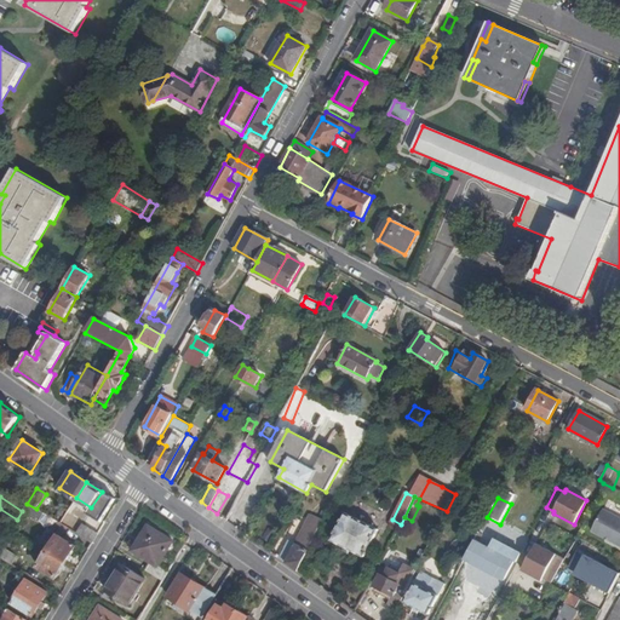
[(27,504),(22,511),(36,521),(42,512),(36,509),(27,504)]
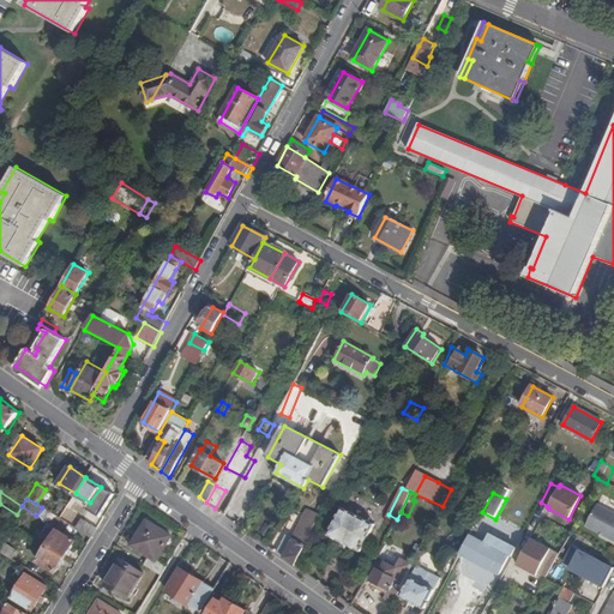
[(613,512),(597,504),(585,527),(613,541),(613,512)]
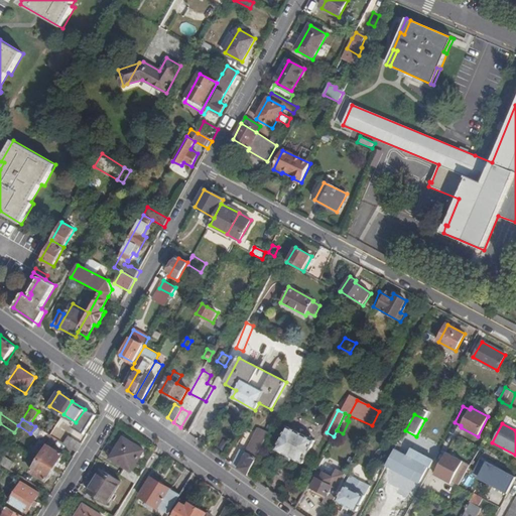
[(303,462),(314,439),(289,426),(277,448),(290,456),(303,462)]
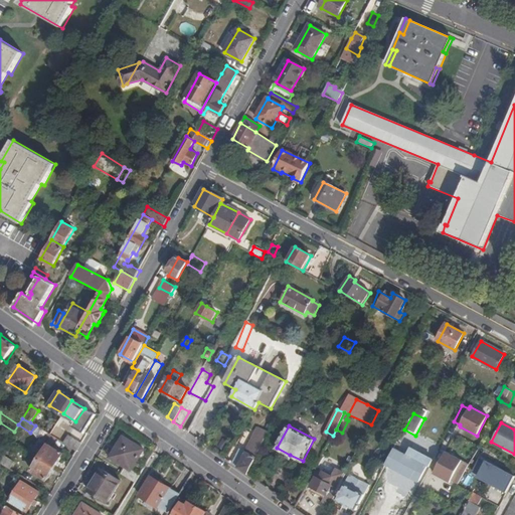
[(240,449),(232,464),(247,475),(269,434),(260,430),(246,453),(240,449)]
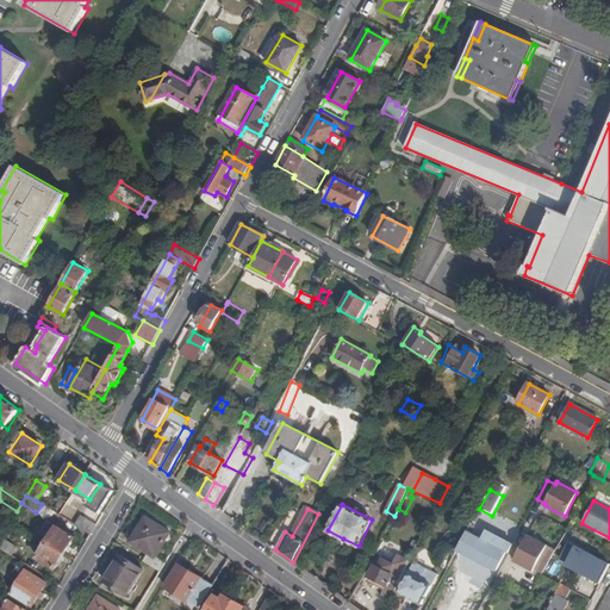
[(91,535),(97,524),(82,515),(75,526),(91,535)]
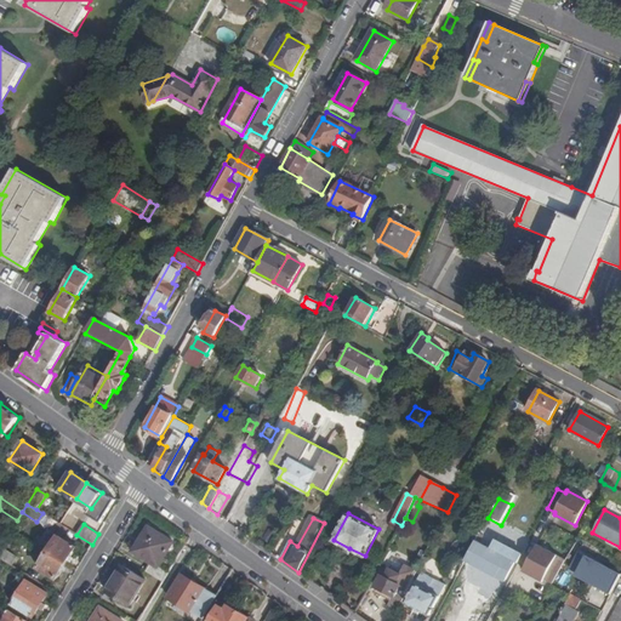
[(146,571),(164,582),(170,574),(159,568),(175,542),(149,528),(134,552),(152,563),(146,571)]
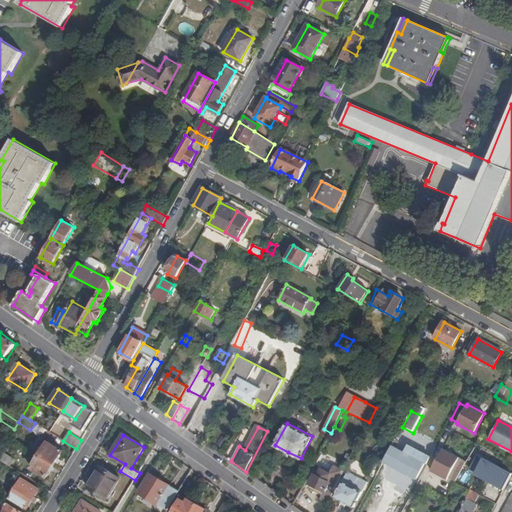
[(428,456),(430,457),(435,448),(412,436),(408,446),(428,456)]
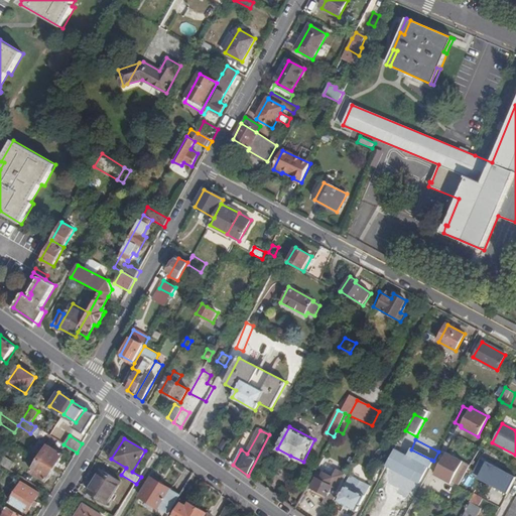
[(9,440),(5,447),(9,449),(13,442),(9,440)]
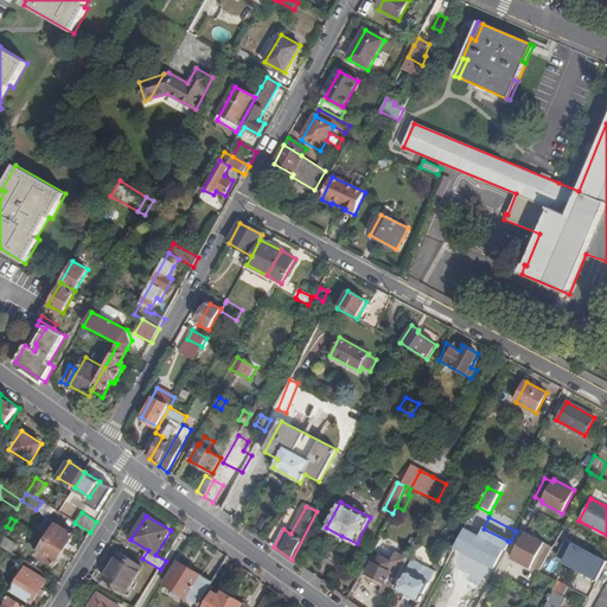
[(264,519),(257,529),(264,535),(272,524),(264,519)]
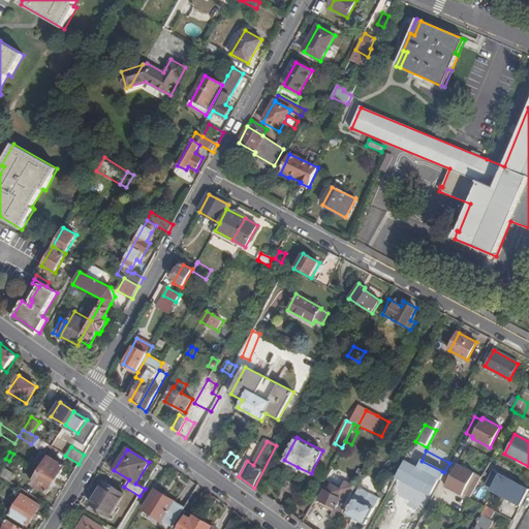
[(409,455),(397,476),(431,494),(442,471),(422,461),(422,460),(417,467),(408,462),(411,456),(409,455)]
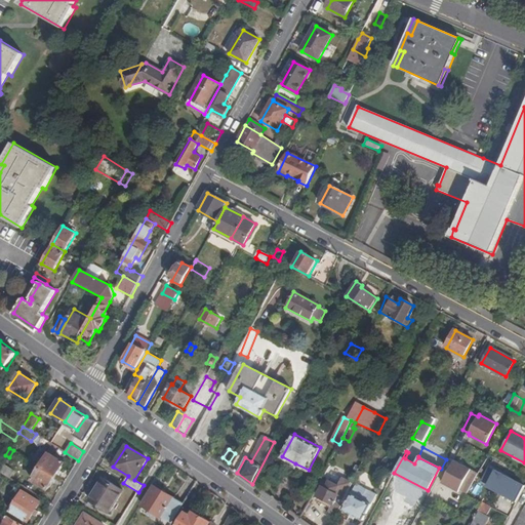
[(41,468),(55,477),(64,463),(49,453),(41,468)]
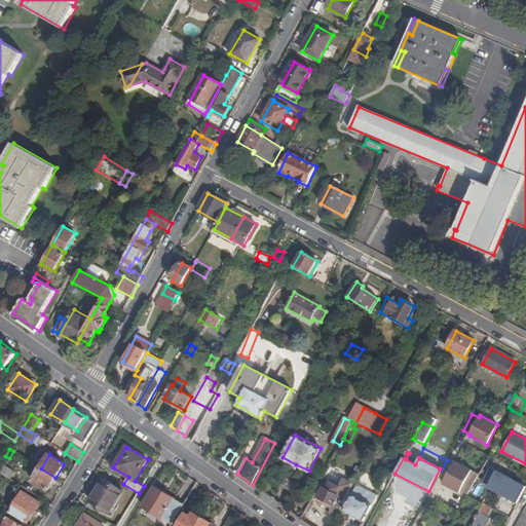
[(467,494),(478,474),(454,461),(443,484),(453,489),(454,487),(460,490),(467,494)]
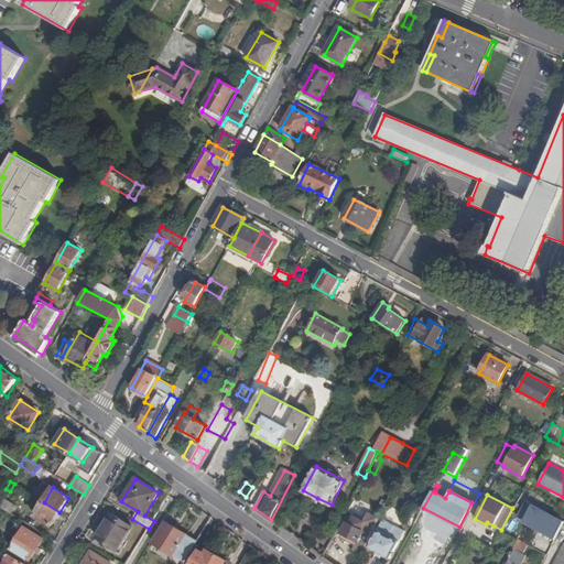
[(0,497),(0,507),(1,508),(11,514),(17,505),(1,496),(0,497)]
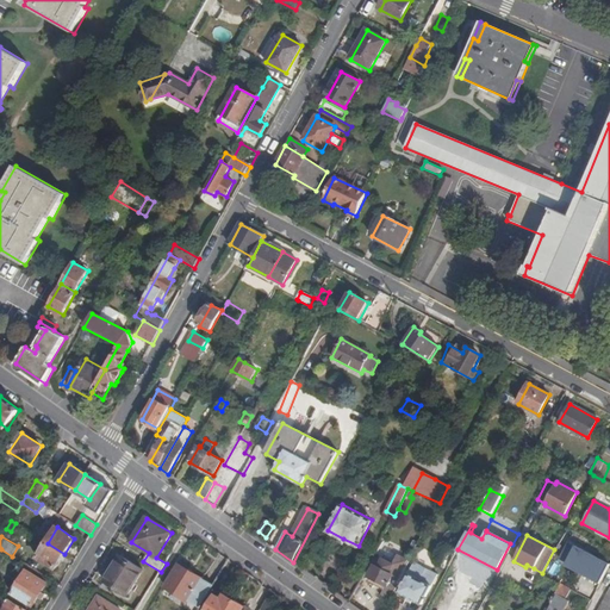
[(55,570),(64,554),(48,543),(38,559),(55,570)]
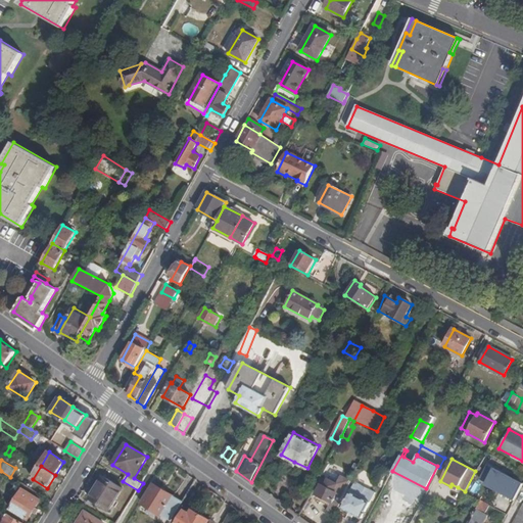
[(522,482),(495,468),(493,467),(484,483),(515,500),(522,483),(522,482)]
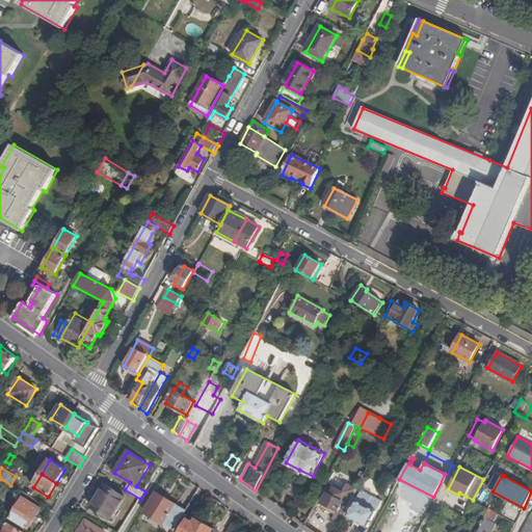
[(125,498),(105,485),(91,506),(111,519),(125,498)]
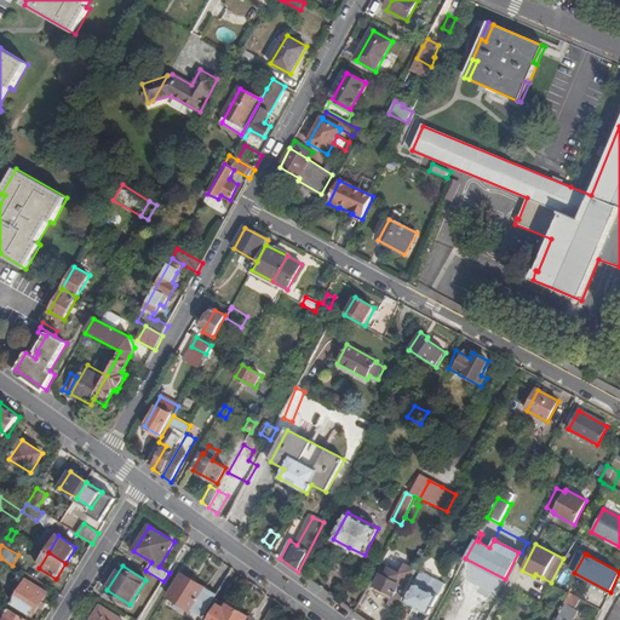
[(389,604),(396,608),(401,598),(407,589),(413,577),(414,574),(405,569),(401,574),(390,568),(386,577),(383,575),(377,586),(378,587),(394,595),(391,600),(389,604)]
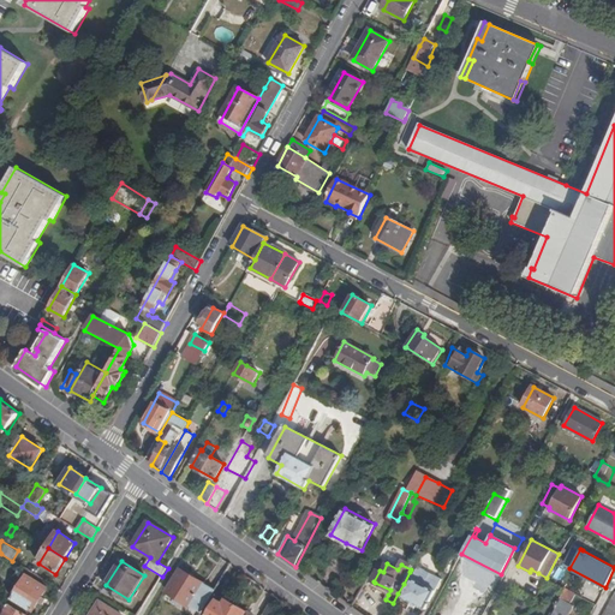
[(419,569),(413,566),(411,569),(410,572),(413,574),(417,577),(419,569)]
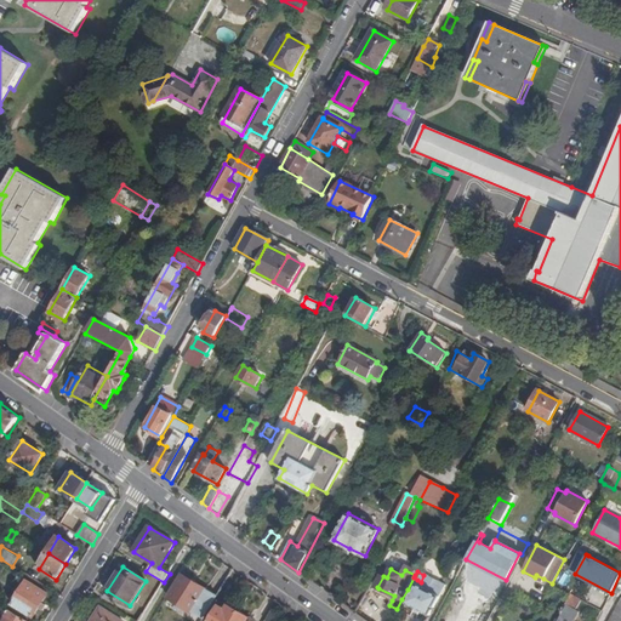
[(169,597),(203,619),(217,596),(183,574),(169,597)]
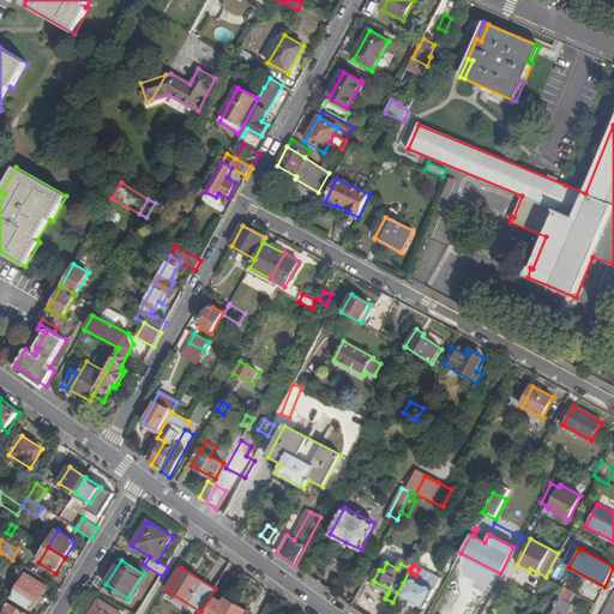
[(407,585),(401,596),(427,609),(437,590),(435,590),(440,581),(419,569),(416,576),(413,573),(411,577),(407,585)]
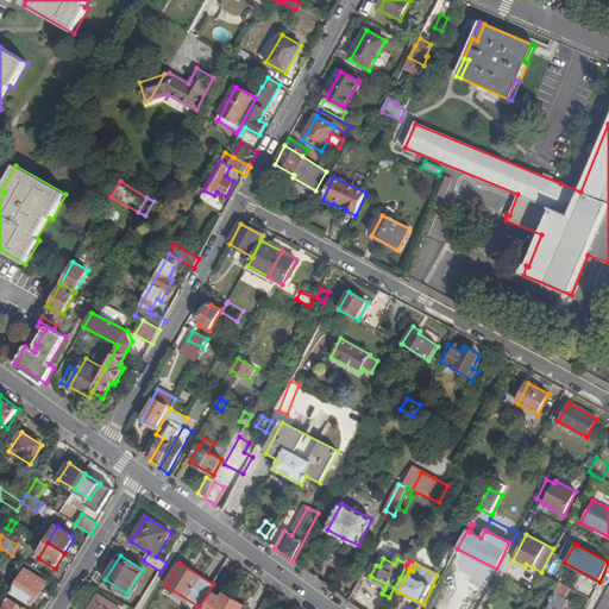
[(406,566),(400,578),(403,581),(408,572),(409,569),(406,566)]
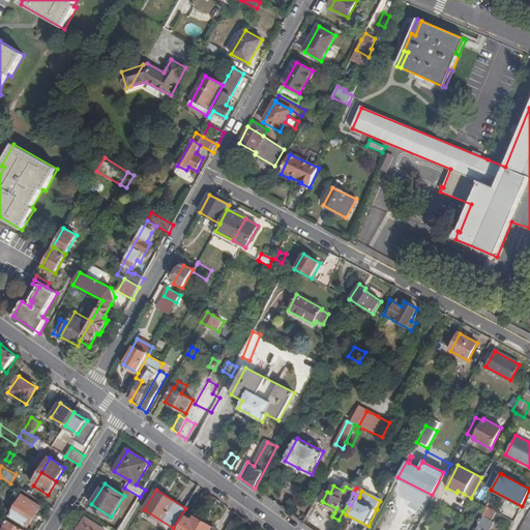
[(40,507),(23,496),(11,517),(28,527),(40,507)]
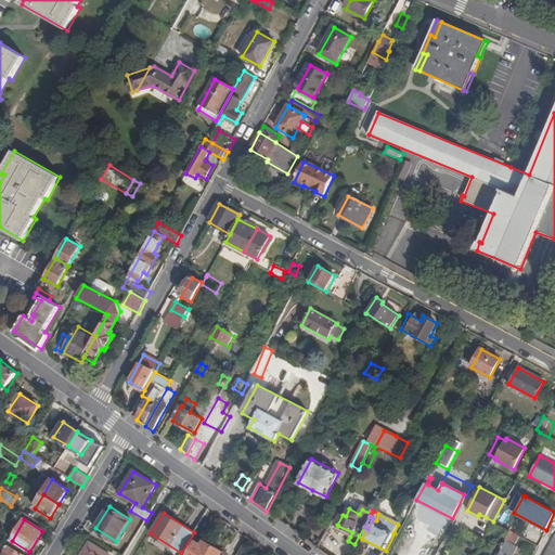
[(350,537),(352,532),(338,526),(336,530),(350,537)]
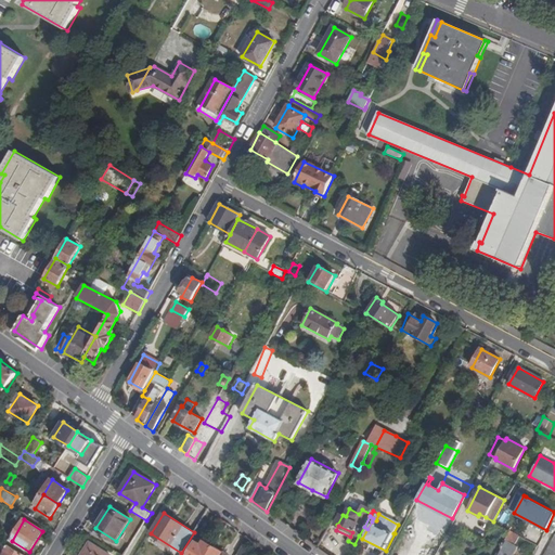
[(511,531),(506,540),(515,545),(520,537),(511,531)]
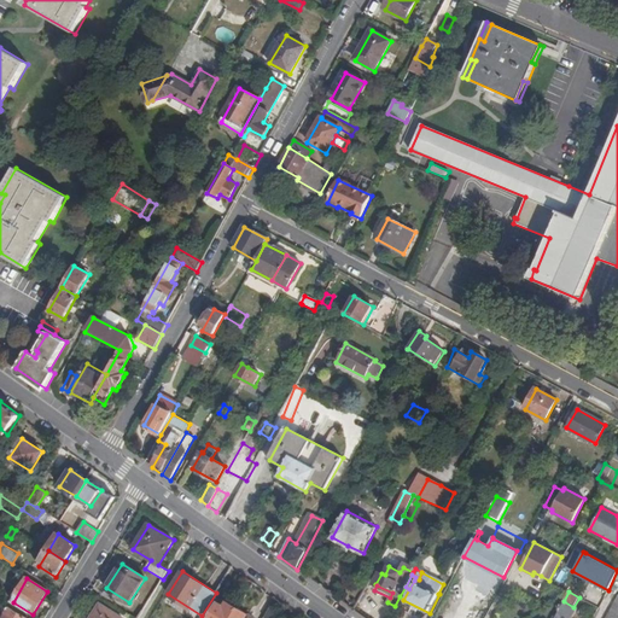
[(617,617),(617,595),(605,617),(617,617)]
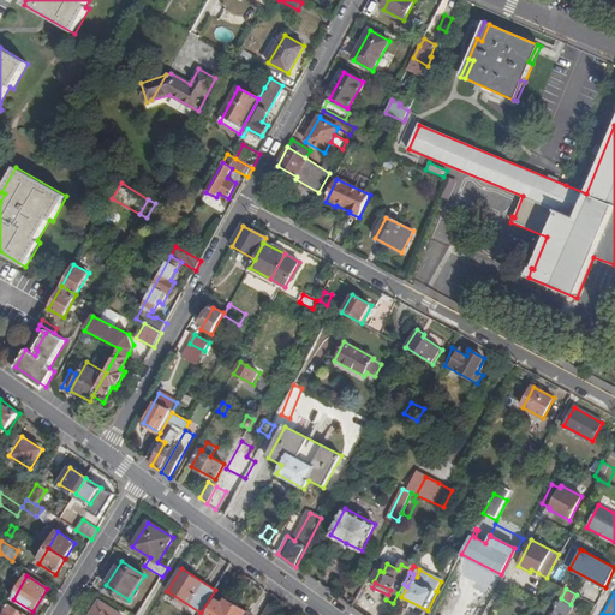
[(568,614),(574,605),(571,604),(561,598),(560,597),(550,614),(568,614)]
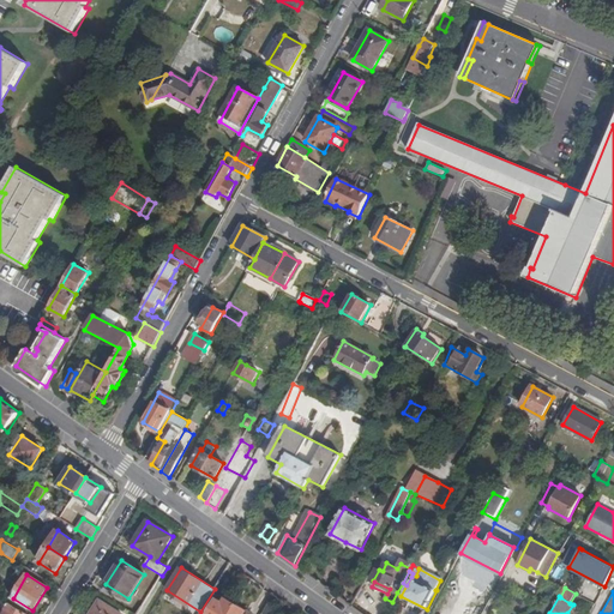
[(230,613),(236,605),(226,599),(223,603),(217,600),(208,613),(230,613)]
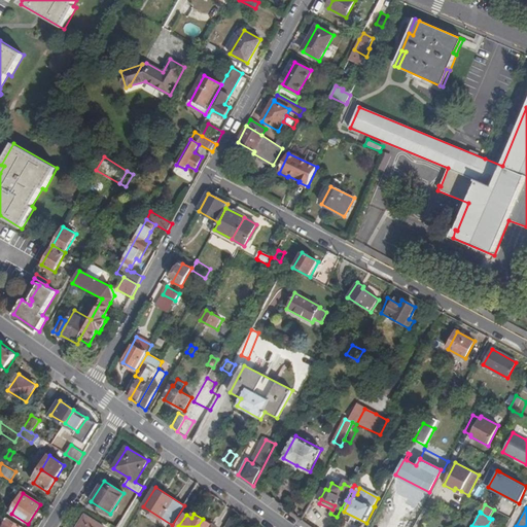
[(104,526),(85,516),(77,526),(104,526)]
